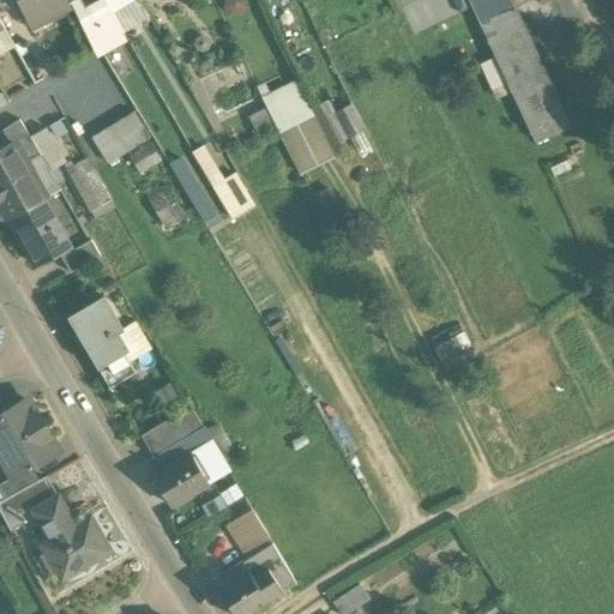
[(14,0),(28,25),(68,6),(65,0),(14,0)]
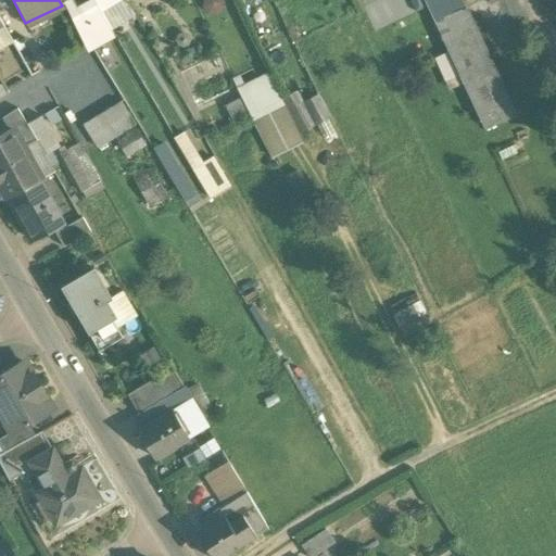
[(125,0),(97,0),(96,1),(110,28),(134,14),(125,0)]
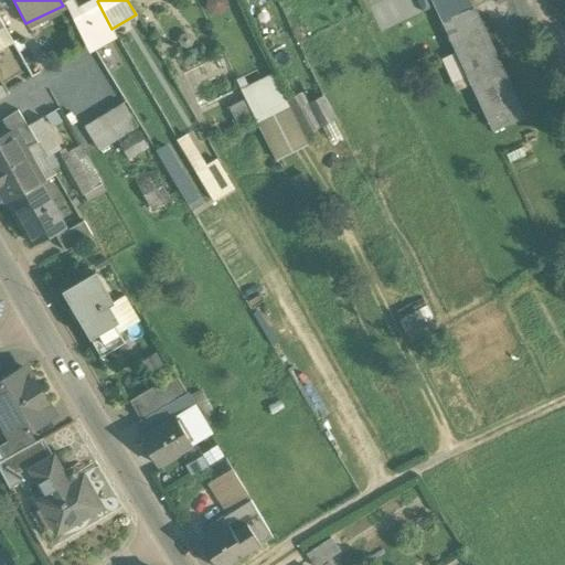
[(97,1),(71,14),(88,49),(109,36),(107,31),(112,29),(97,1)]
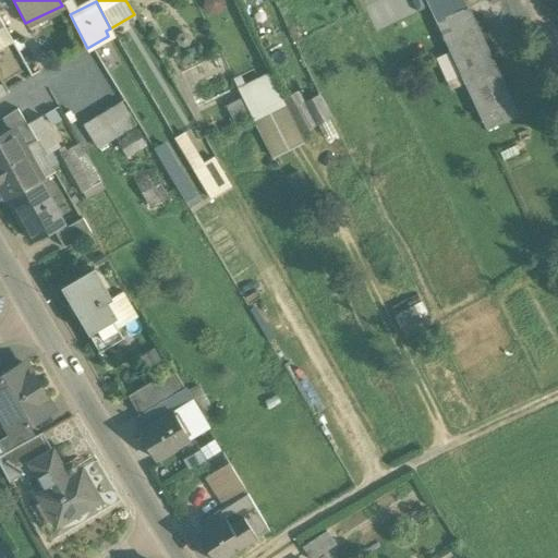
[(465,14),(438,27),(488,134),(516,121),(465,14)]
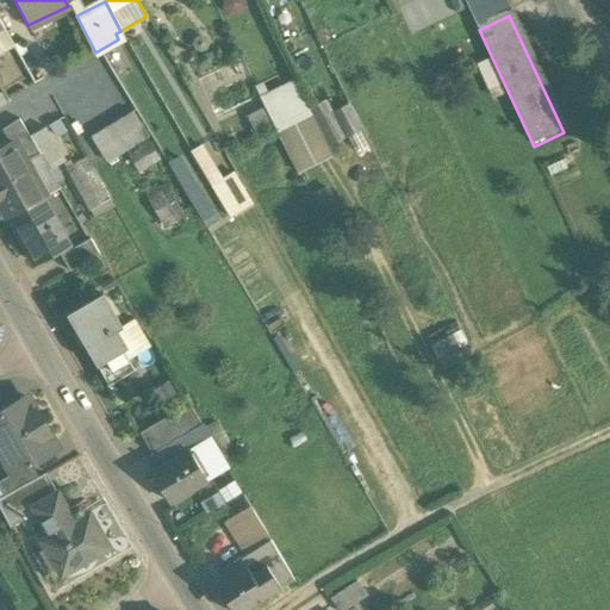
[(309,111),(294,82),(260,98),(266,109),(274,126),(298,172),(330,156),(324,145),(309,111)]
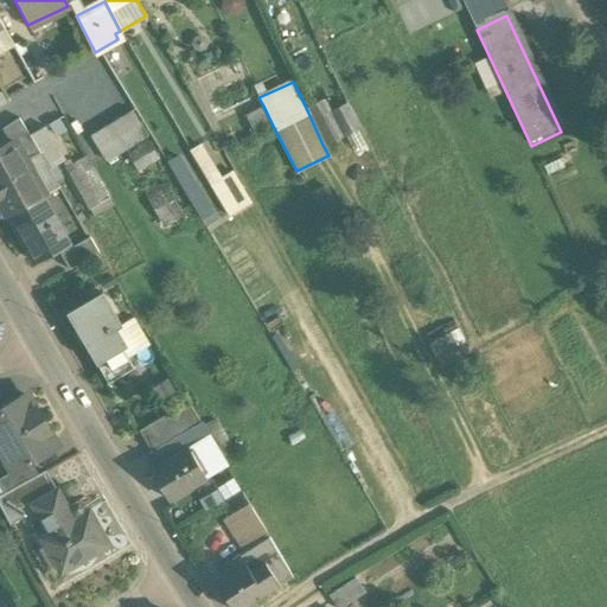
[(1,88),(0,88),(0,108),(10,102),(1,88)]
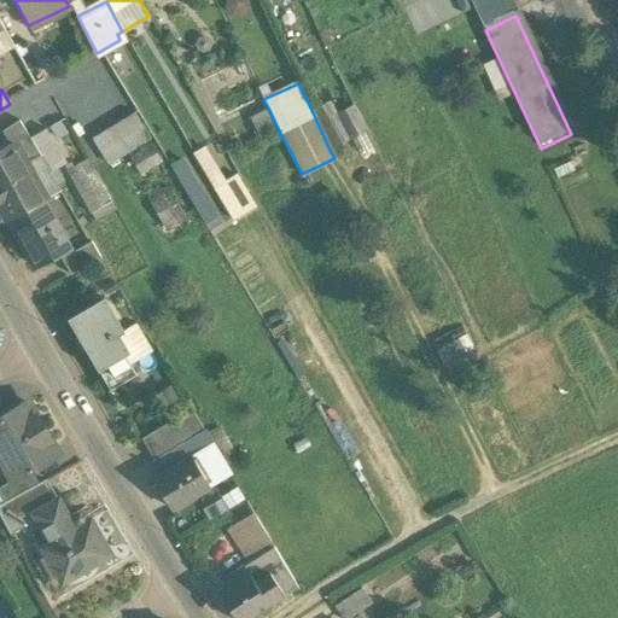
[(313,112),(328,147),(366,129),(354,104),(337,112),(332,103),(313,112)]
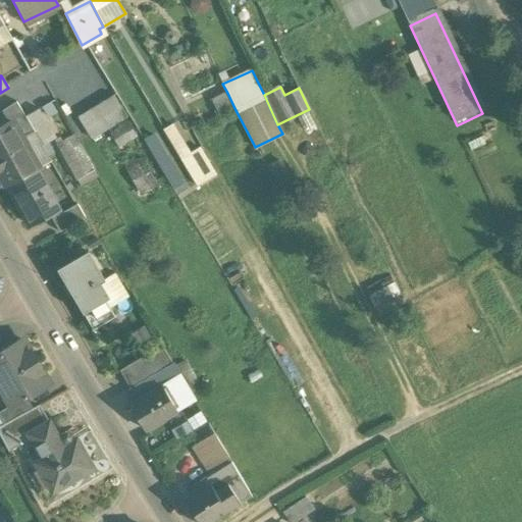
[(219,116),(235,108),(227,93),(211,101),(219,116)]
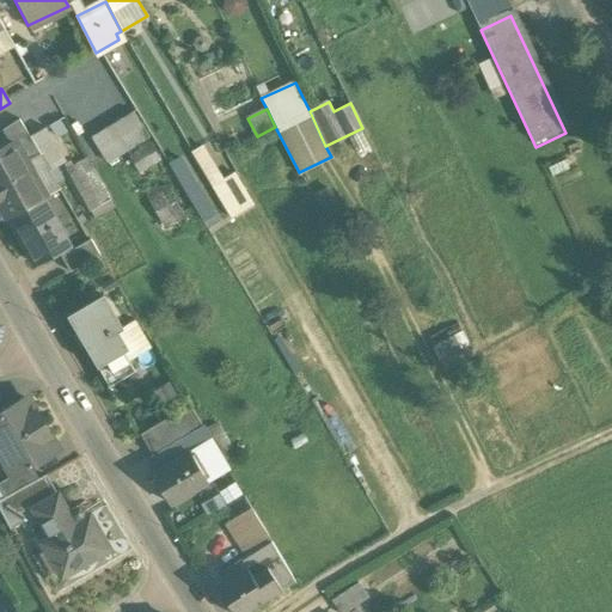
[(129,115),(95,135),(108,158),(144,138),(129,115)]
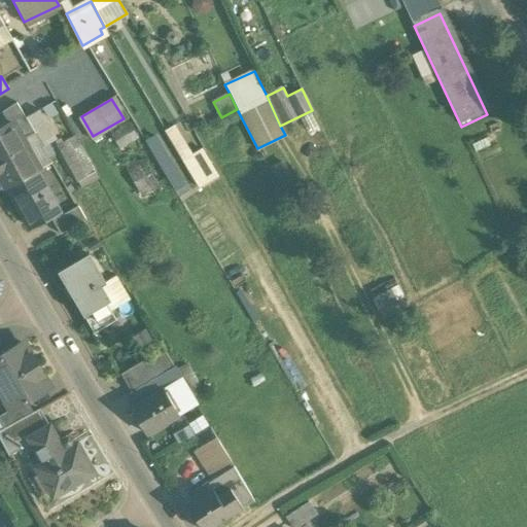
[(15,103),(0,112),(0,125),(3,130),(14,124),(24,141),(35,134),(20,110),(15,103)]
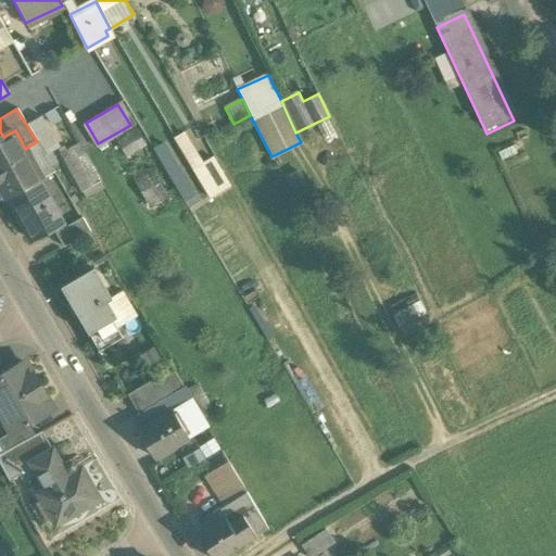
[(30,111),(21,116),(37,141),(46,158),(55,152),(30,111)]
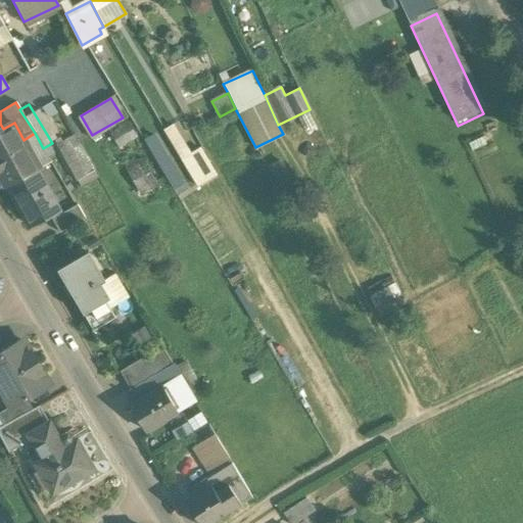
[(3,129),(0,130),(0,175),(6,186),(37,170),(39,169),(24,140),(14,123),(3,129)]
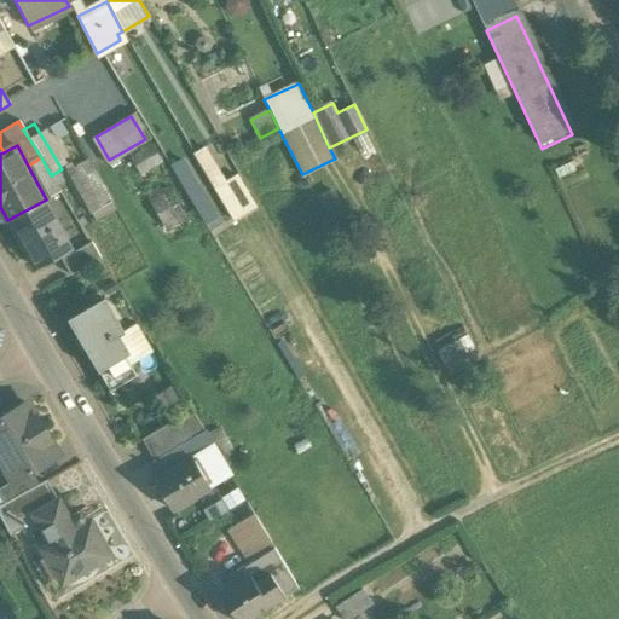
[(131,157),(146,185),(166,173),(150,146),(131,157)]
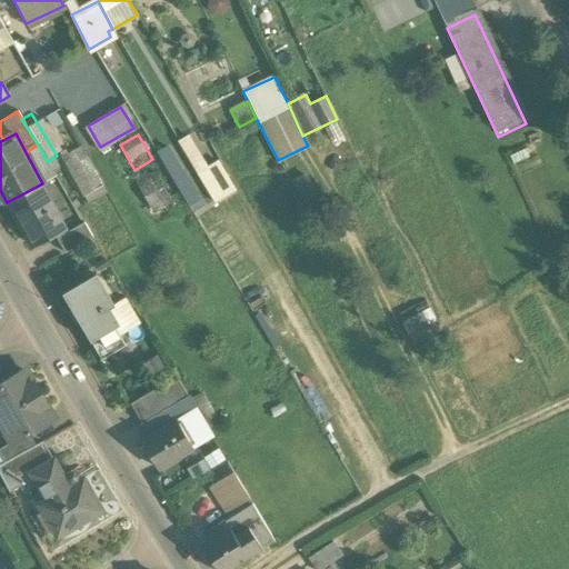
[(188,135),(178,141),(218,205),(237,193),(217,162),(208,168),(188,135)]
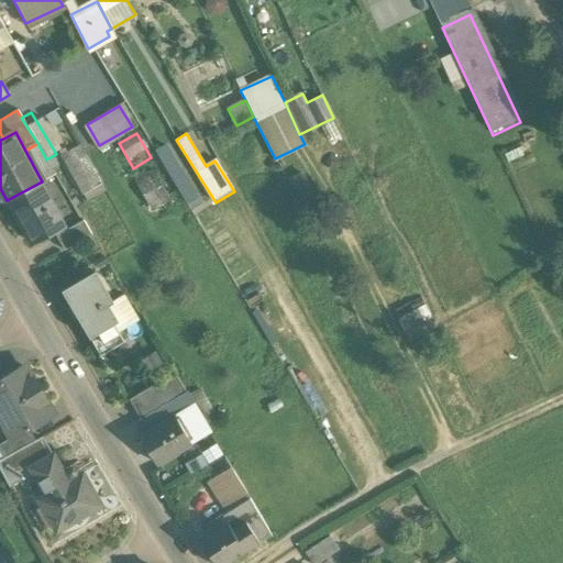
[(101,184),(80,146),(62,156),(83,195),(101,184)]
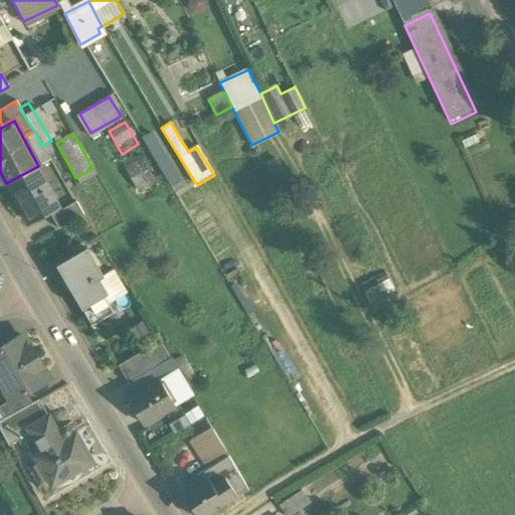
[(264,164),(281,200),(294,193),(277,158),(264,164)]
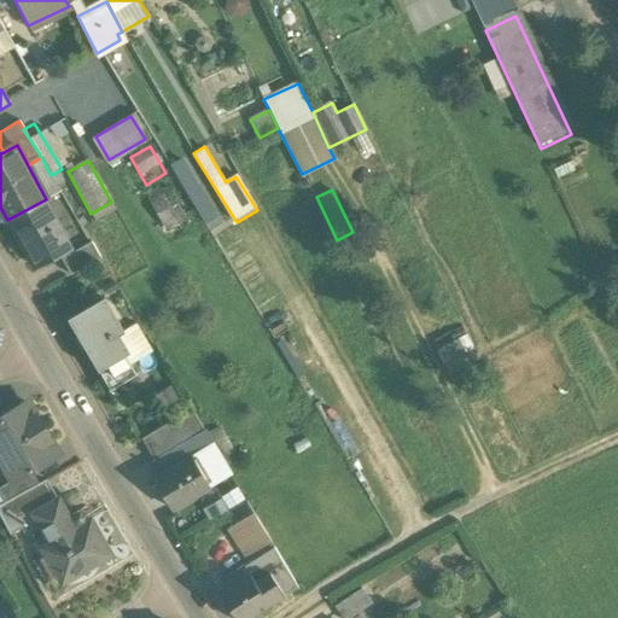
[(150,203),(167,232),(187,220),(170,191),(150,203)]
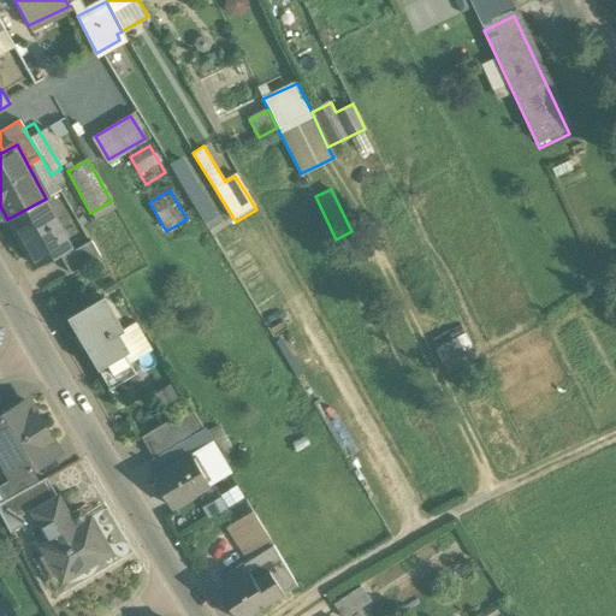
[(43,200),(7,219),(33,266),(57,253),(69,247),(43,200)]
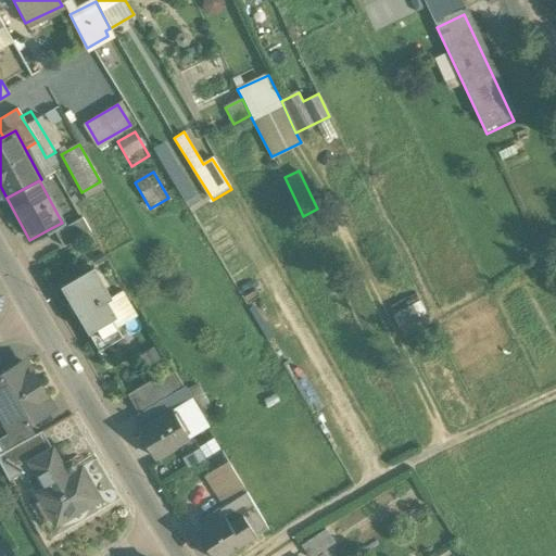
[(79,213),(62,223),(51,228),(63,248),(90,232),(79,213)]
